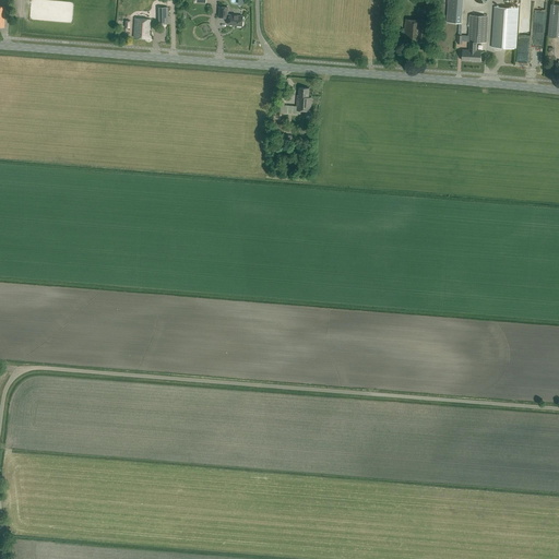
[(448,0),(447,22),(461,23),(462,0),(448,0)]
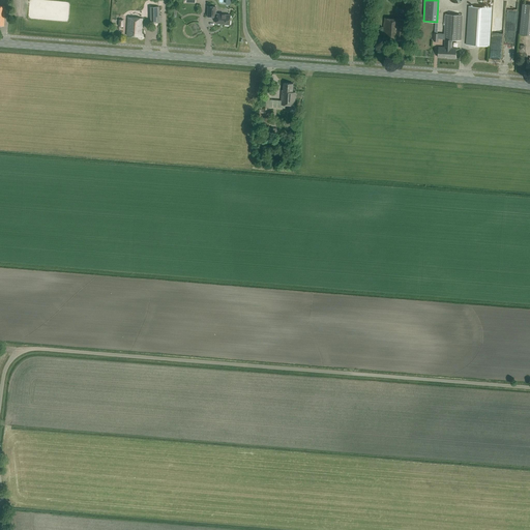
[(529,4),(523,4),(520,34),(529,34),(529,4)]
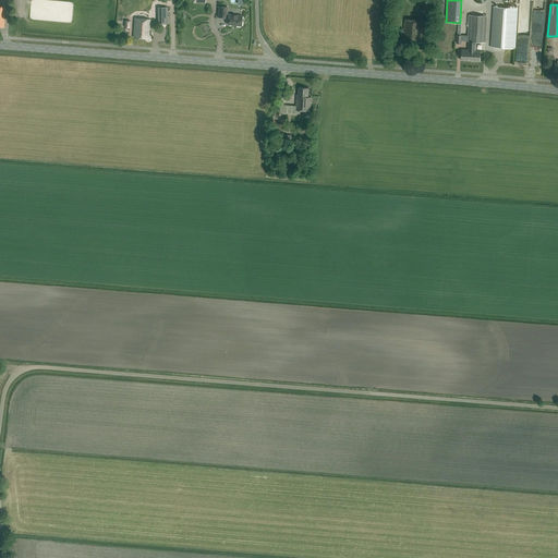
[(168,24),(167,7),(158,8),(158,24),(168,24)]
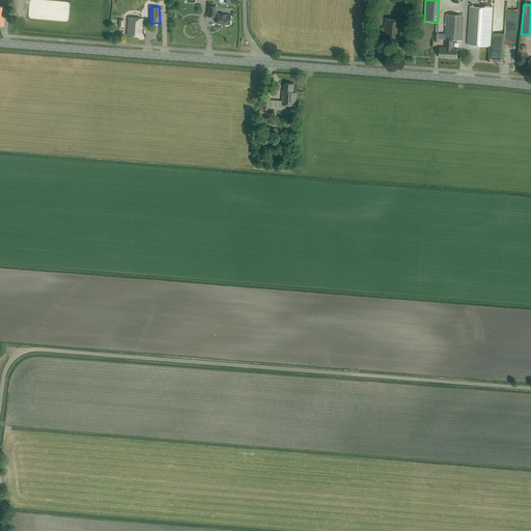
[(216,7),(208,6),(207,17),(217,17),(217,23),(223,24),(229,25),(230,15),(218,14),(216,14),(216,7)]
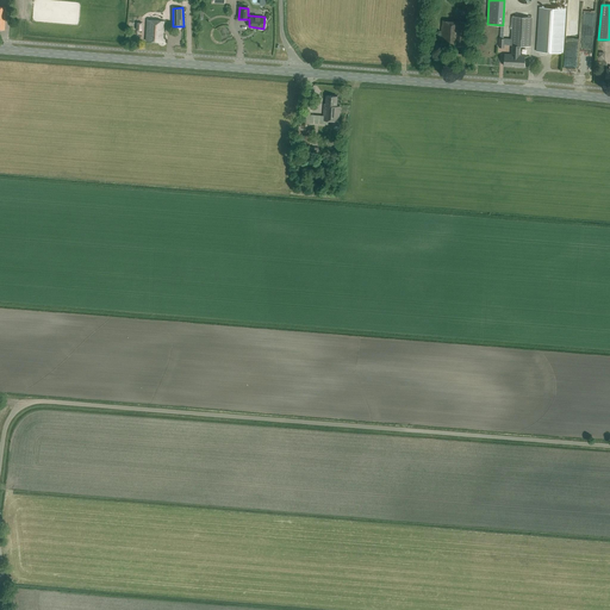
[(566,8),(539,7),(536,51),(562,54),(566,8)]
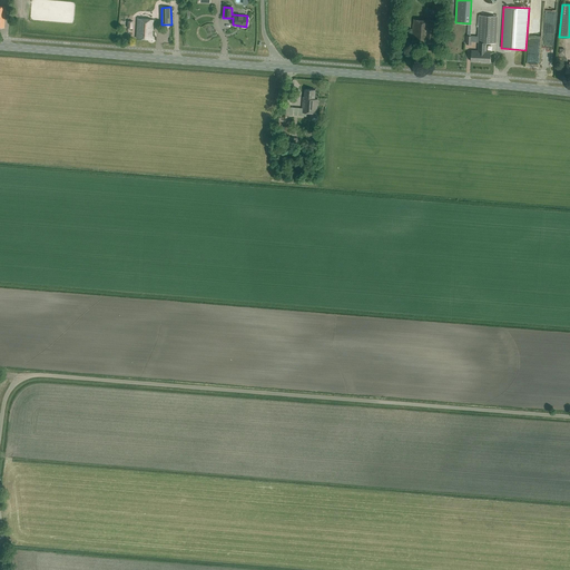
[(471,61),(481,62),(483,16),(479,16),(477,42),(478,42),(478,51),(472,50),(471,61)]
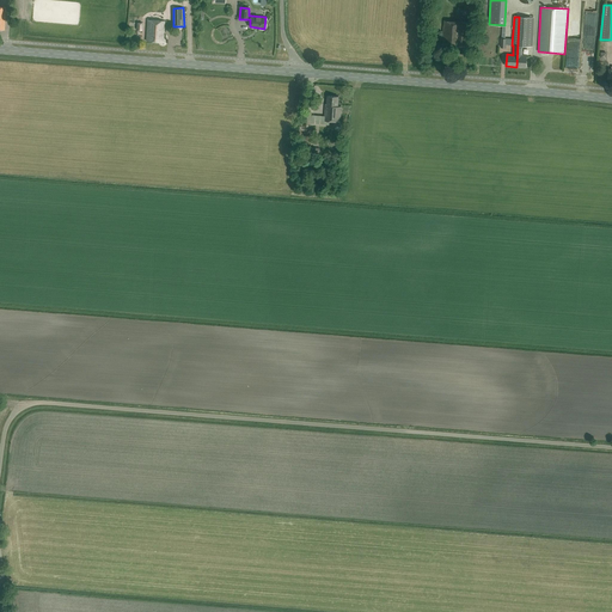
[(533,18),(519,17),(516,67),(520,67),(526,68),(527,55),(521,55),(522,46),(532,47),(533,18)]
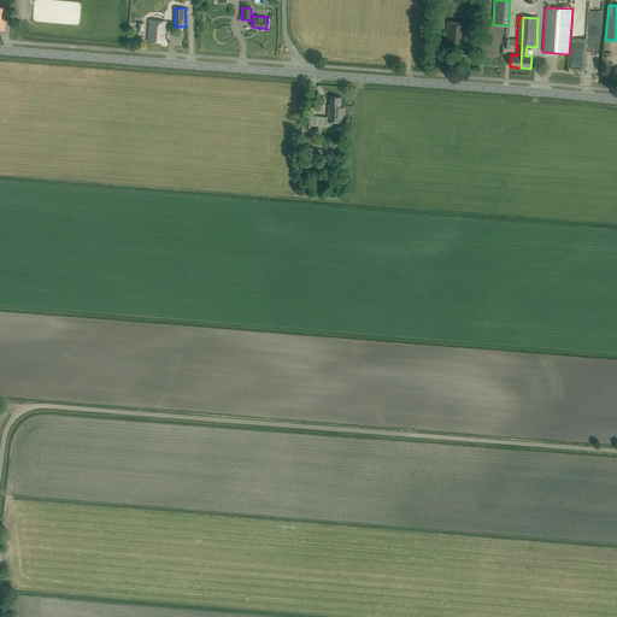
[(165,22),(150,21),(147,41),(164,42),(165,22)]
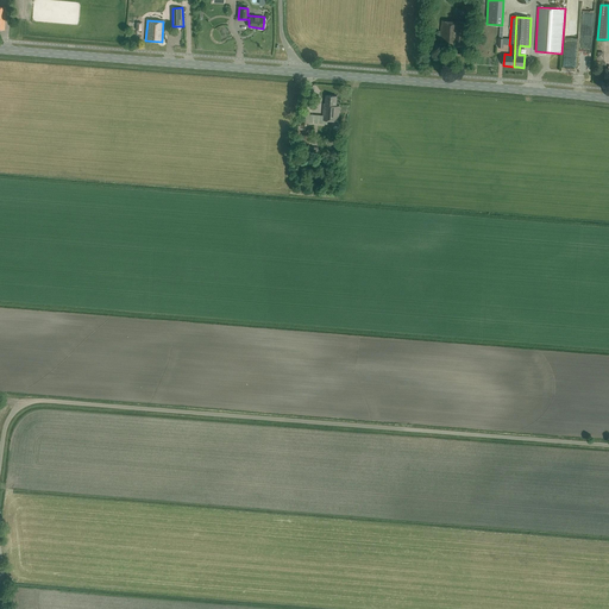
[(471,23),(441,20),(440,45),(457,46),(457,52),(463,52),(463,55),(466,55),(466,54),(468,48),(473,49),(473,43),(473,41),(470,39),(471,23)]
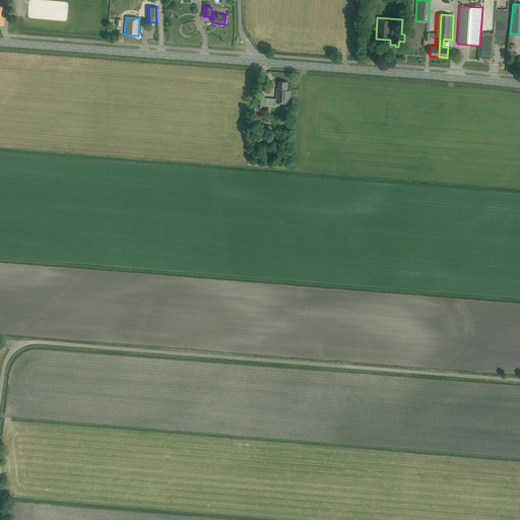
[(287,82),(278,81),(277,88),(276,88),(275,99),(264,98),(264,95),(258,95),(257,107),(264,108),(264,106),(279,107),(279,104),(289,104),(289,90),(287,90),(287,82)]
